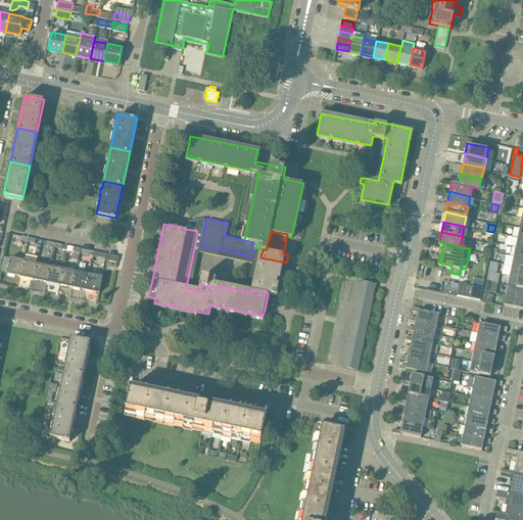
[(522,246),(516,245),(514,254),(522,256),(522,246)]
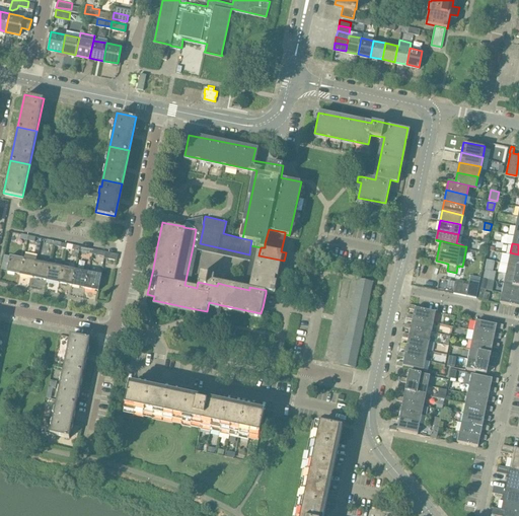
[(118,252),(105,249),(104,254),(104,255),(117,259),(118,252)]
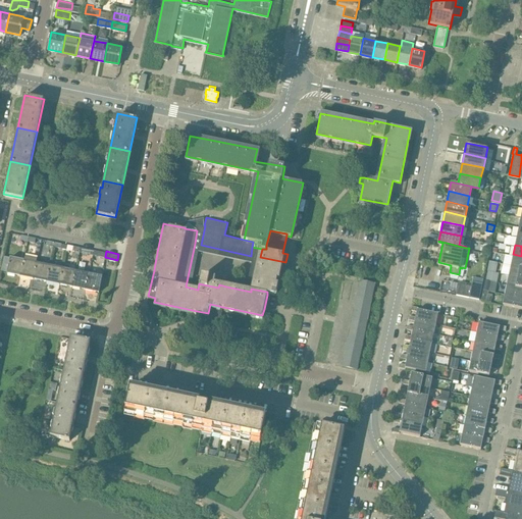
[(521,256),(513,254),(511,264),(521,266),(521,256)]
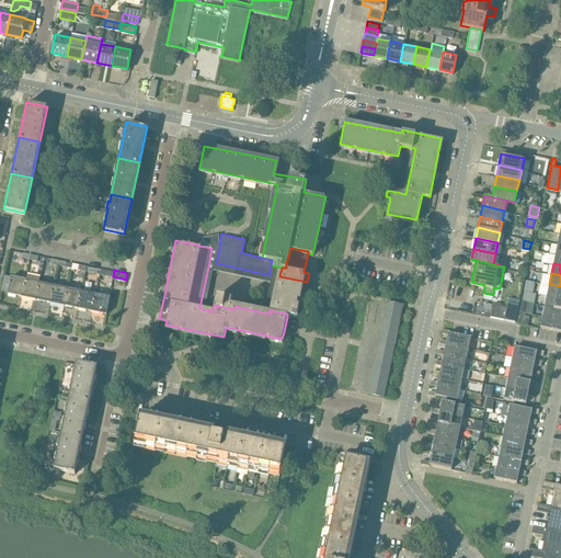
[(4,274),(1,289),(8,291),(8,292),(22,295),(25,277),(11,275),(4,274)]
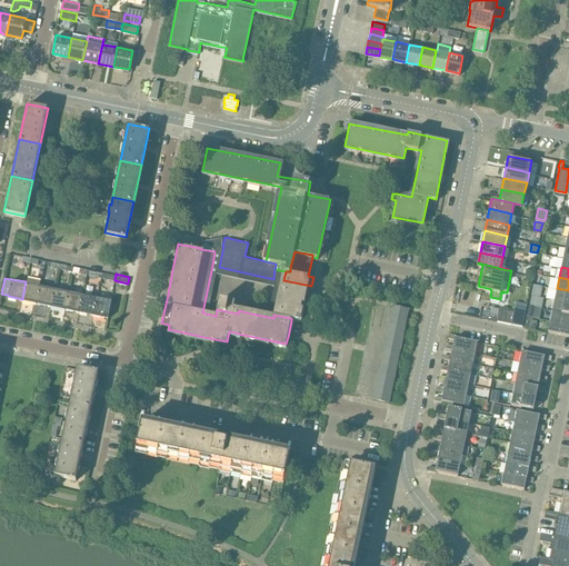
[(26,281),(22,299),(36,301),(40,285),(26,281)]
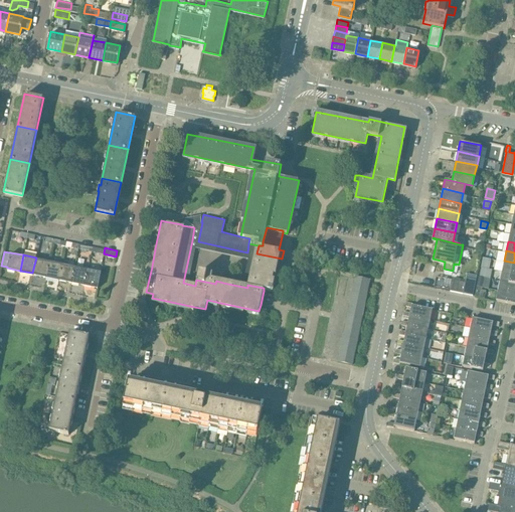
[(36,258),(32,273),(45,276),(48,260),(36,258)]
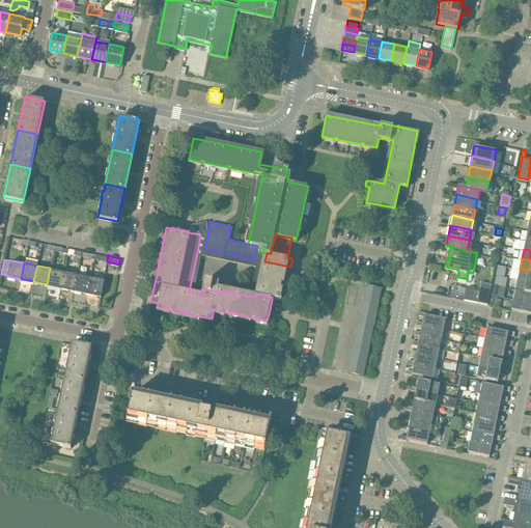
[(261,266),(255,294),(272,297),(279,299),(284,272),(285,271),(282,270),(261,266)]
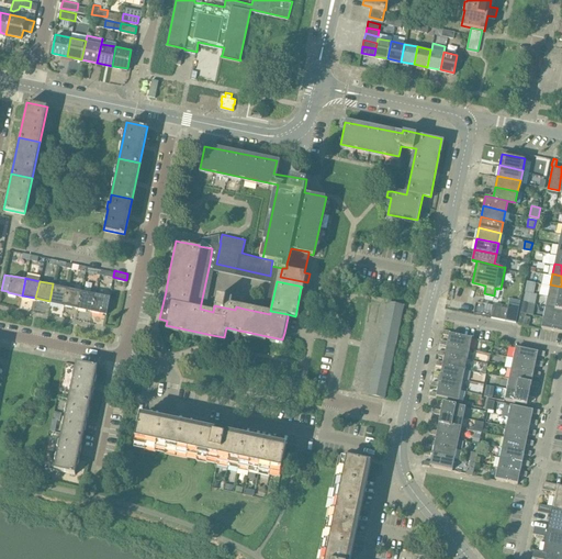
[(541,282),(539,292),(548,294),(561,297),(561,287),(550,284),(541,282)]
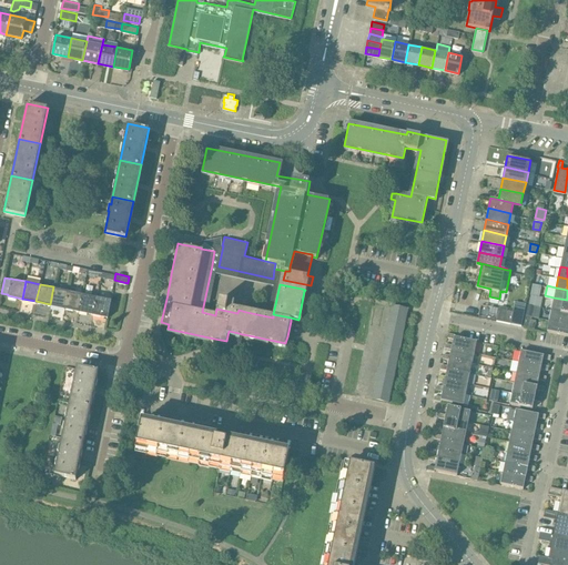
[(53,286),(50,304),(64,308),(68,290),(53,286)]
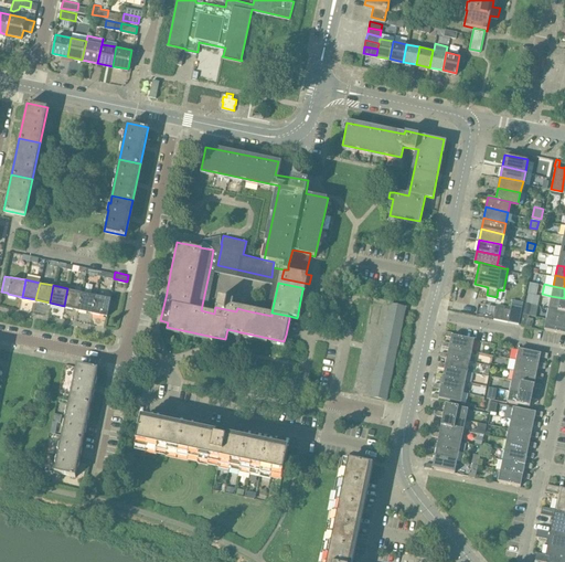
[(67,288),(64,306),(78,308),(82,292),(67,288)]
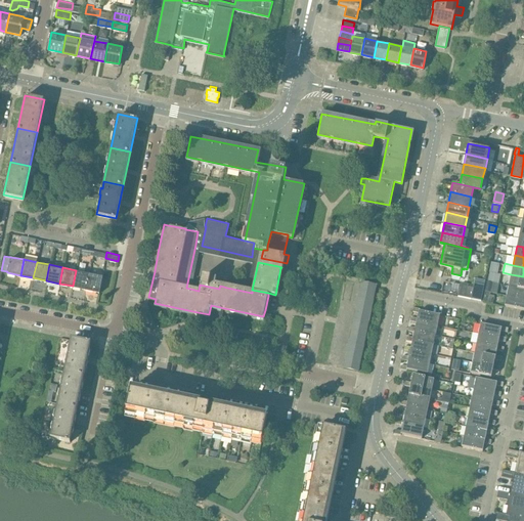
[(76,270),(73,286),(85,289),(89,272),(76,270)]
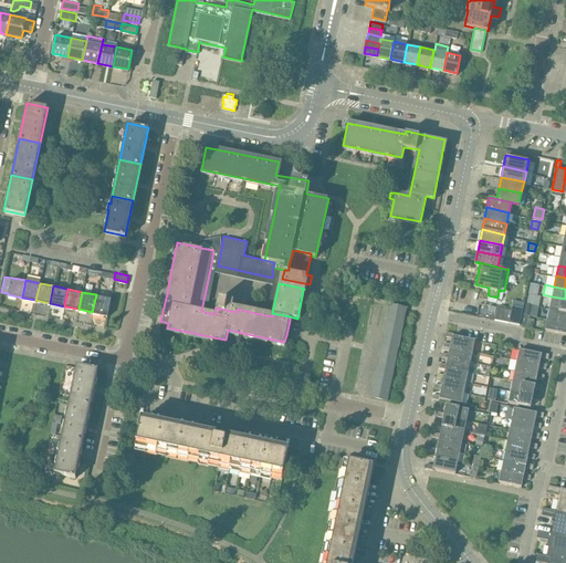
[(96,294),(92,312),(106,315),(111,298),(96,294)]
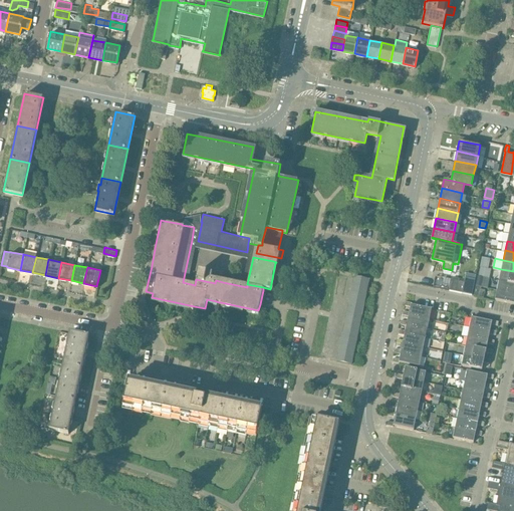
[(513,271),(501,269),(499,278),(513,281),(513,271)]
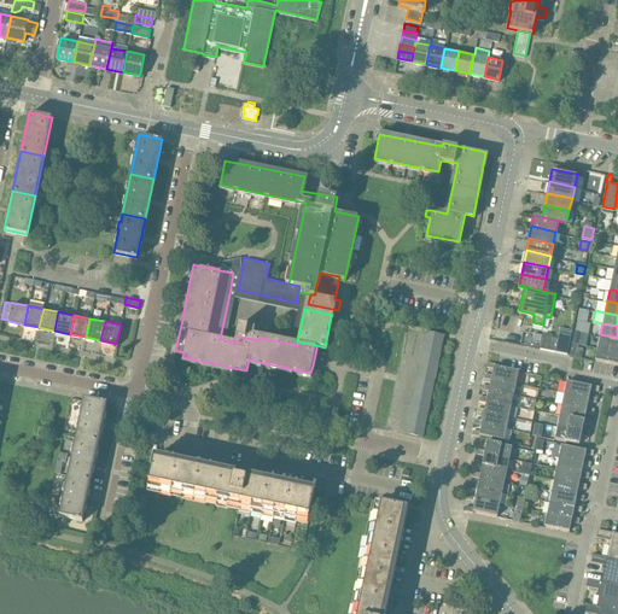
[(573,329),(571,340),(579,341),(581,331),(576,329),(573,329)]
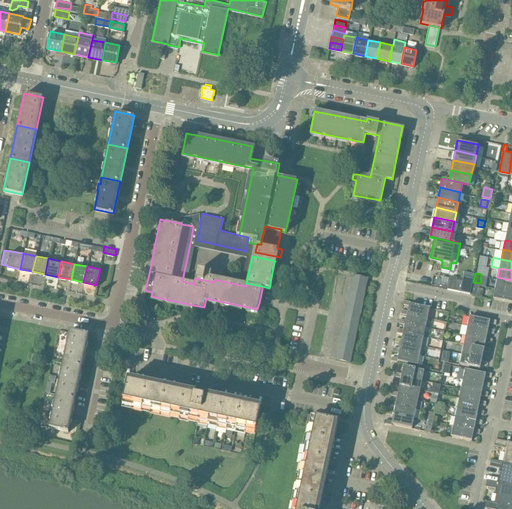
[(335,357),(335,358),(350,361),(367,277),(353,274),(335,357)]
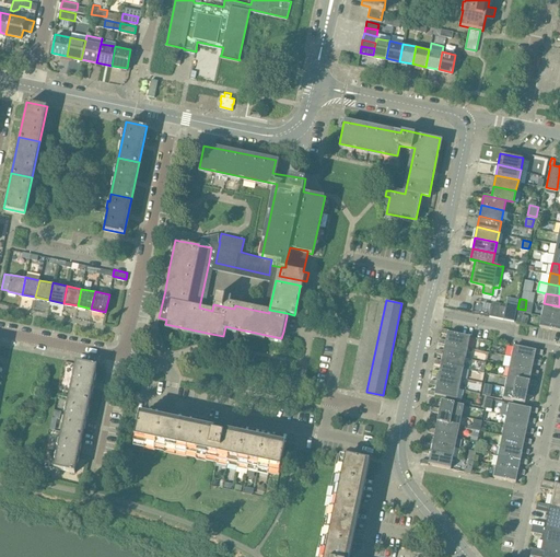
[(505,305),(503,317),(514,318),(517,302),(506,300),(505,305)]
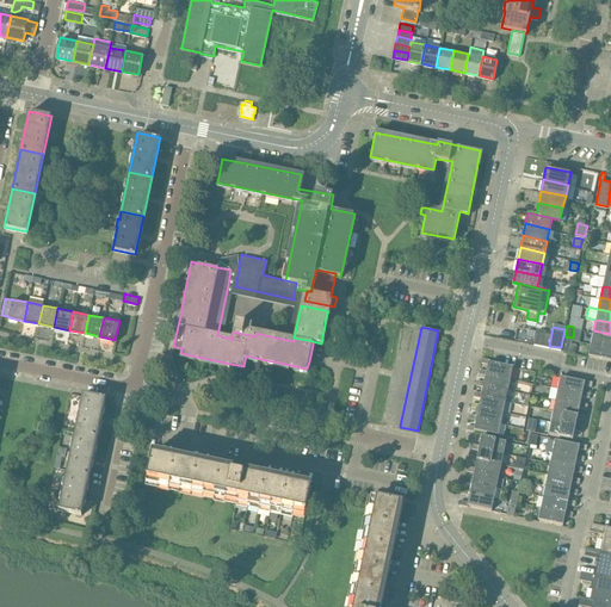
[(537,329),(534,342),(549,346),(551,333),(537,329)]
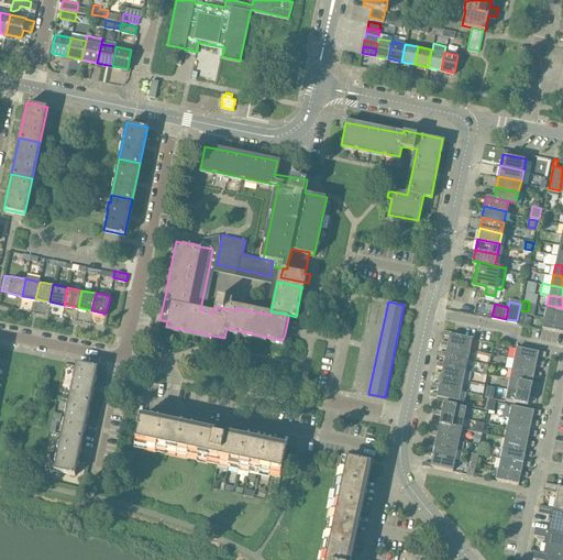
[(562,319),(562,308),(547,305),(544,316),(562,319)]
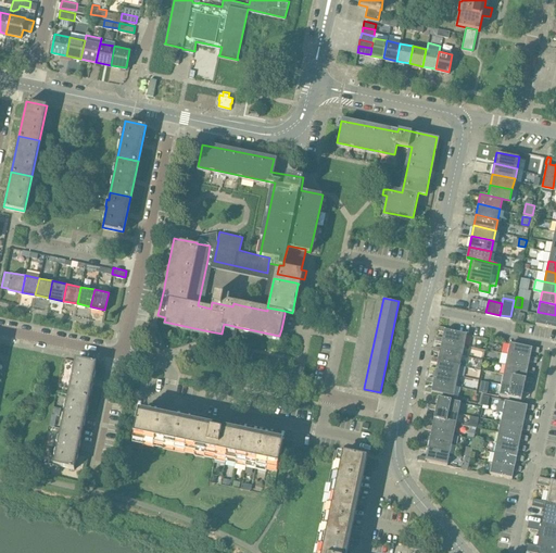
[(525,312),(520,311),(521,309),(515,306),(513,317),(523,319),(525,312)]
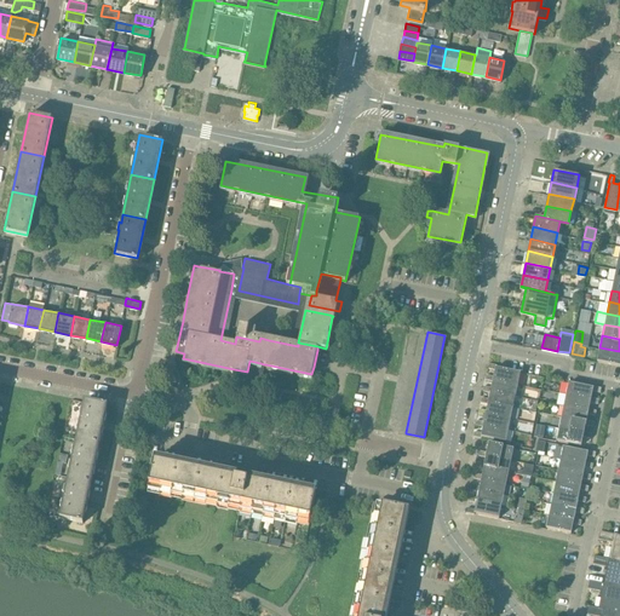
[(619,351),(600,347),(597,360),(619,363),(619,351)]
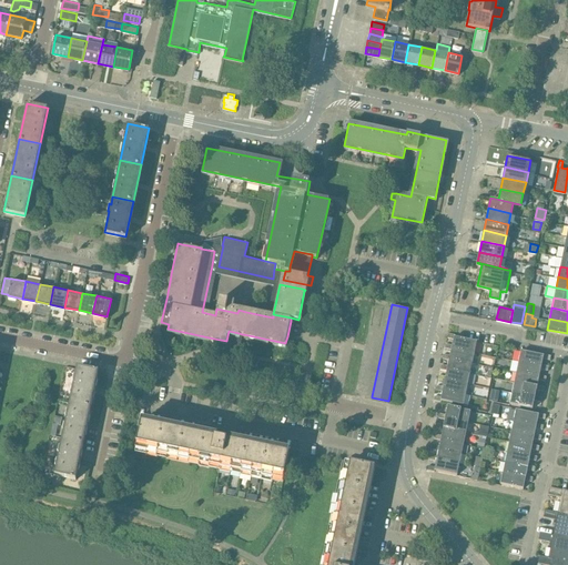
[(475,351),(477,340),(455,335),(455,333),(447,331),(447,335),(454,336),(453,343),(446,341),(445,345),(452,347),(452,346),(475,351)]
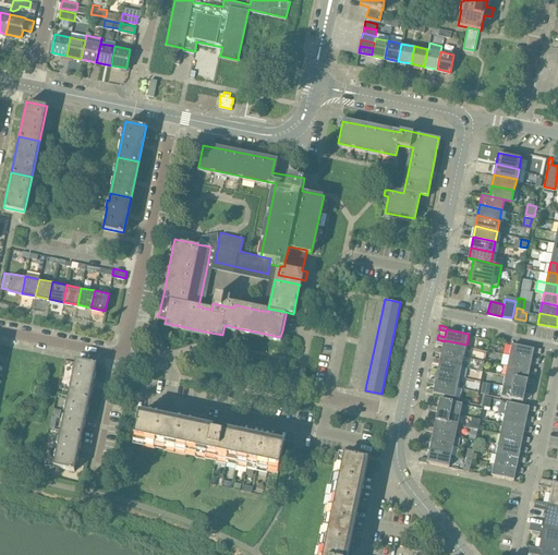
[(436,346),(435,350),(441,351),(441,350),(464,354),(466,345),(444,340),(444,341),(443,347),(436,346)]
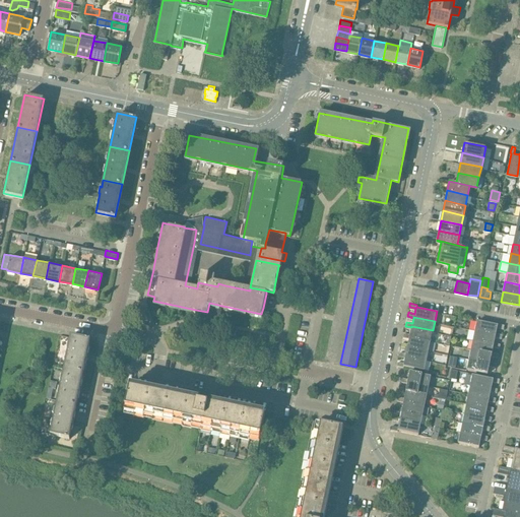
[(477,319),(474,329),(496,334),(496,332),(497,327),(503,328),(504,324),(498,322),(497,323),(477,319)]
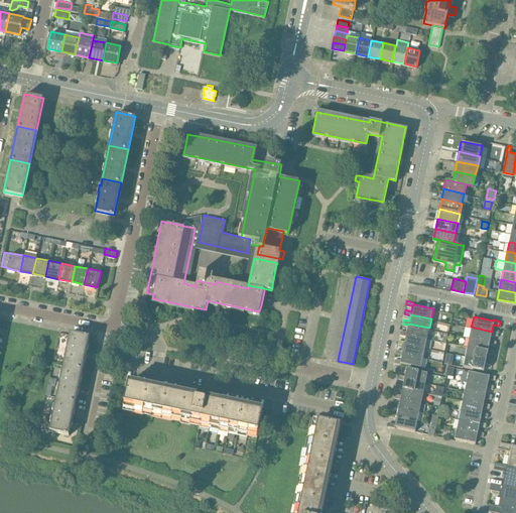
[(401,329),(400,333),(406,334),(406,333),(427,337),(429,328),(408,324),(408,325),(407,331),(401,329)]
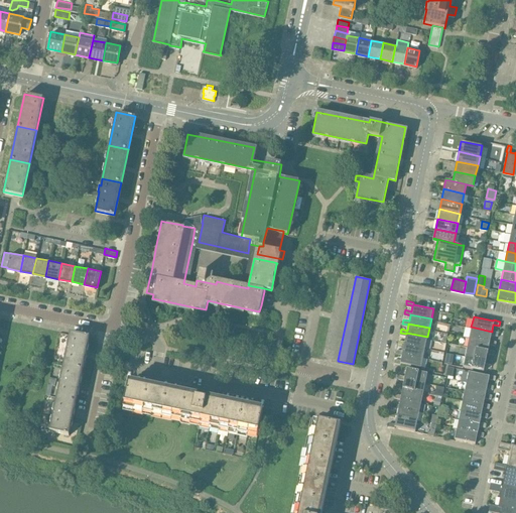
[(471,327),(469,337),(490,341),(490,339),(491,334),(497,335),(498,331),(492,330),(492,332),(471,327)]
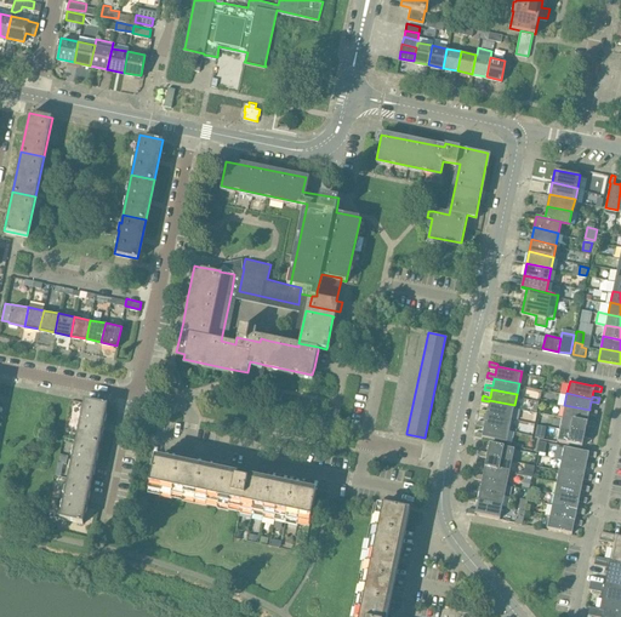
[(107,404),(84,399),(75,438),(100,443),(107,404)]
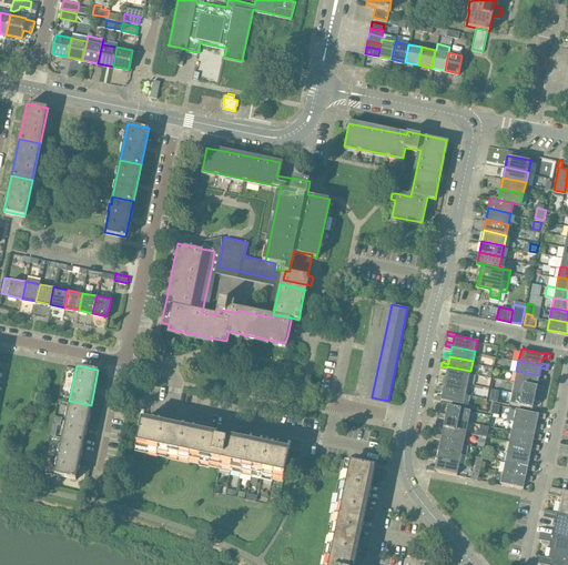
[(438,377),(445,379),(445,377),(467,382),(470,371),(447,366),(447,367),(446,374),(439,373),(438,377)]
